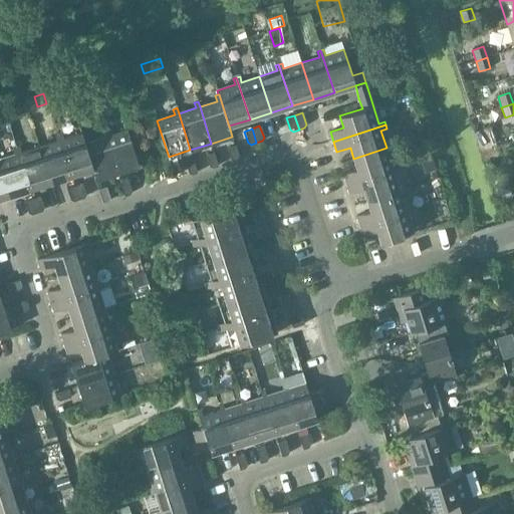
[(103,132),(105,137),(116,174),(139,167),(126,130),(108,136),(107,130),(103,132)]
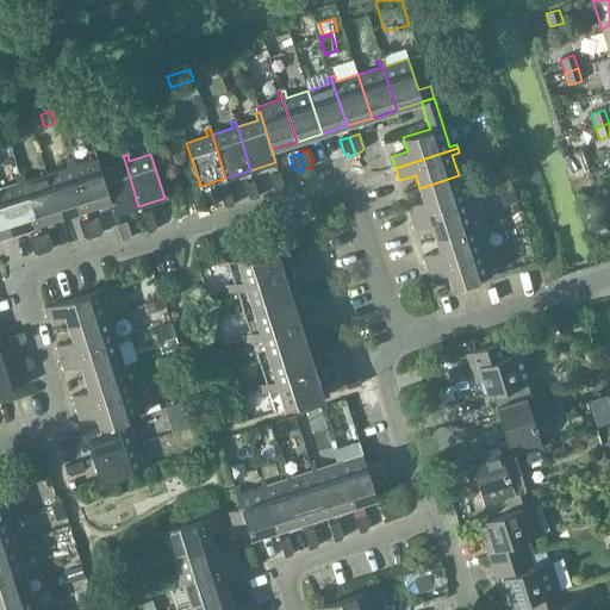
[(69,160),(85,210),(110,201),(98,163),(99,163),(97,157),(75,165),(73,159),(69,160)]
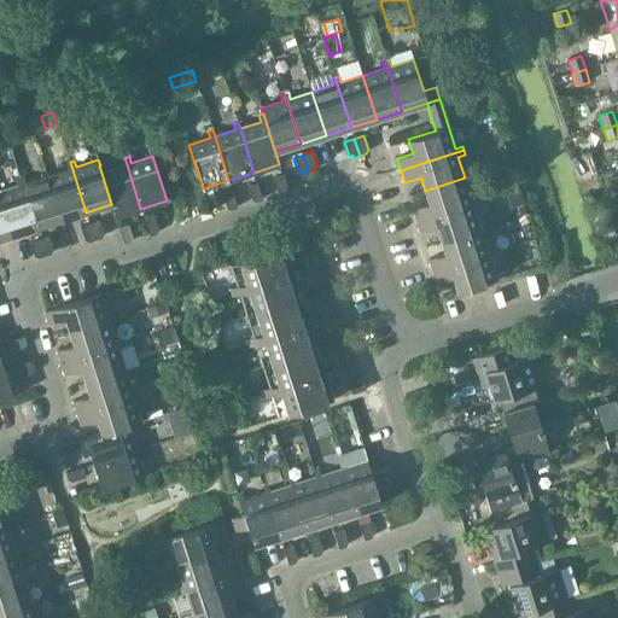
[(86,213),(70,162),(66,163),(68,169),(47,176),(60,220),(86,213)]
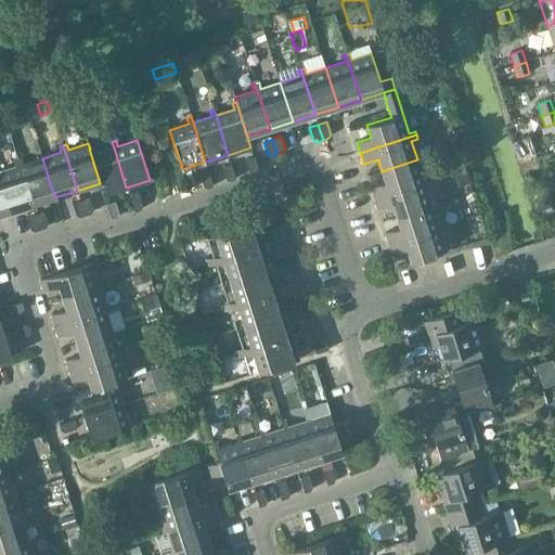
[(90,149),(89,149),(100,183),(103,195),(126,188),(114,147),(95,154),(93,147),(90,149)]
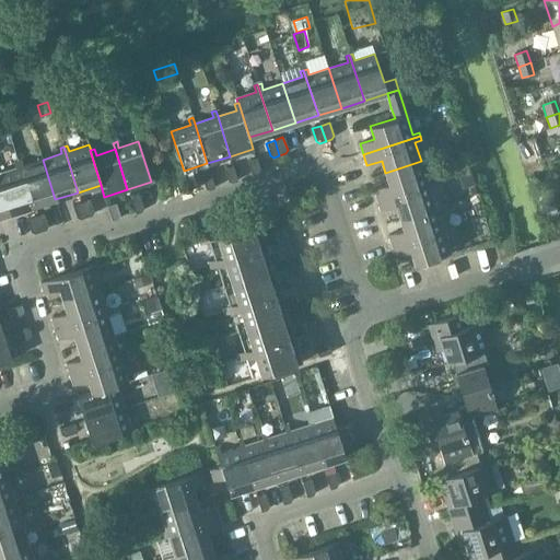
[(252,174),(255,176),(261,174),(256,159),(247,162),(252,174)]
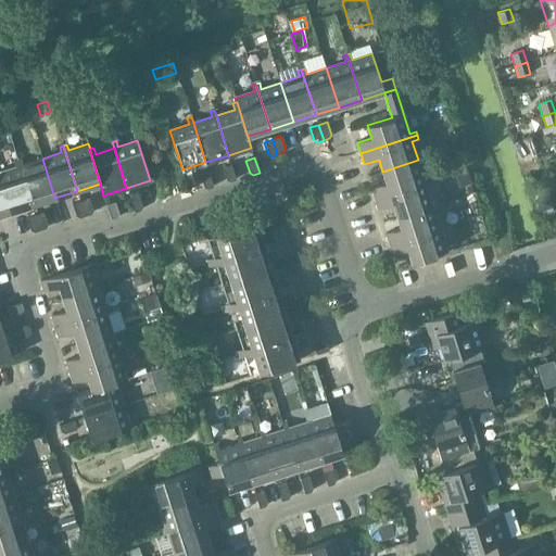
[(54,198),(42,159),(23,165),(21,159),(17,160),(32,205),(54,198)]
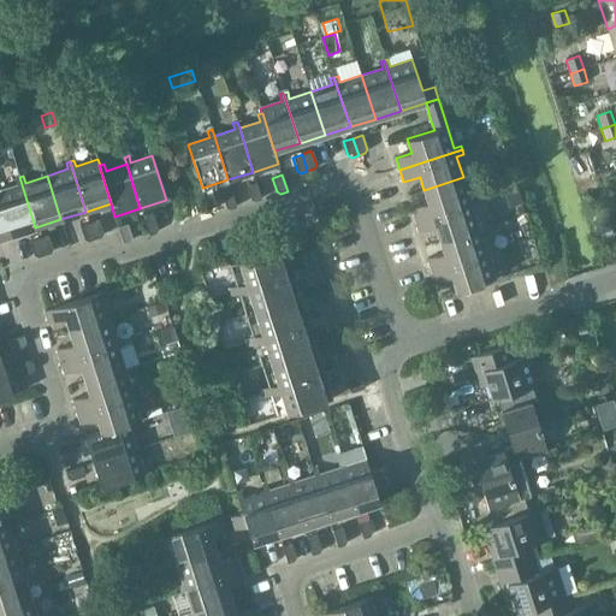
[(35,227),(19,177),(16,178),(17,185),(0,190),(0,203),(10,236),(35,227)]
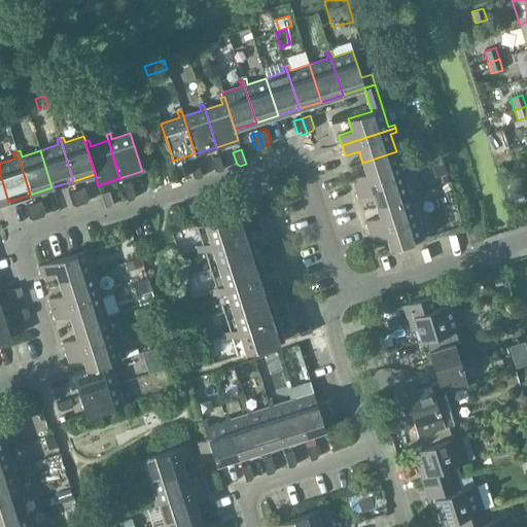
[(352,178),(355,188),(409,171),(408,168),(402,170),(396,151),(362,163),(365,174),(352,178)]
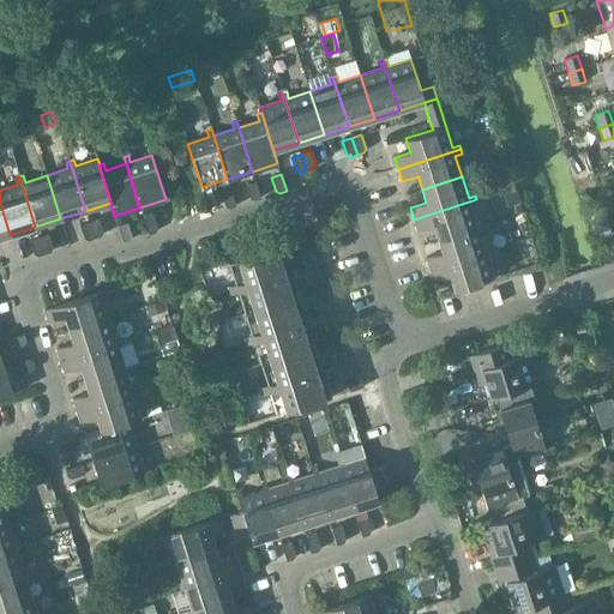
[(250,199),(253,202),(260,199),(256,182),(245,186),(250,199)]
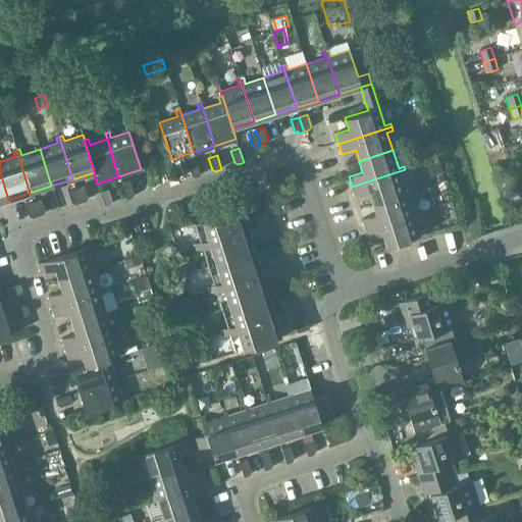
[(438,159),(427,162),(430,174),(442,170),(438,159)]
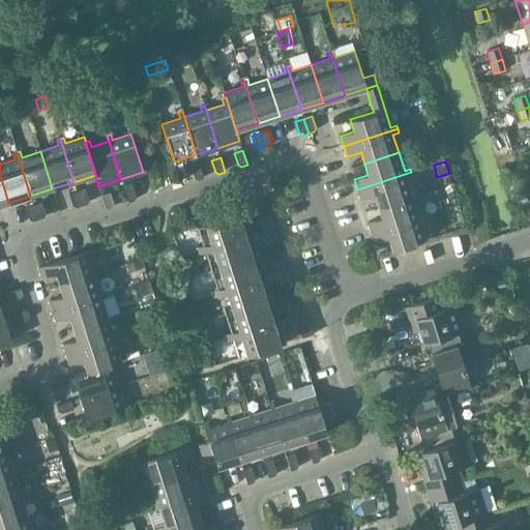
[(194,179),(197,180),(203,179),(199,165),(189,167),(194,179)]
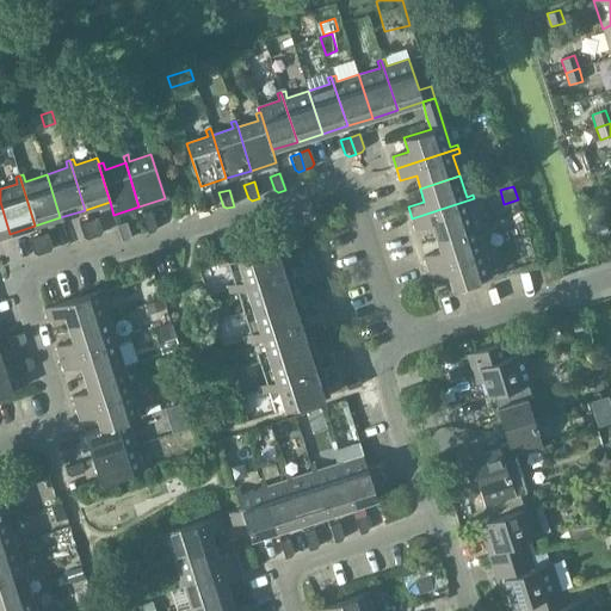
[(412,218),(417,230),(432,226),(436,239),(476,226),(469,205),(475,203),(474,198),(412,218)]
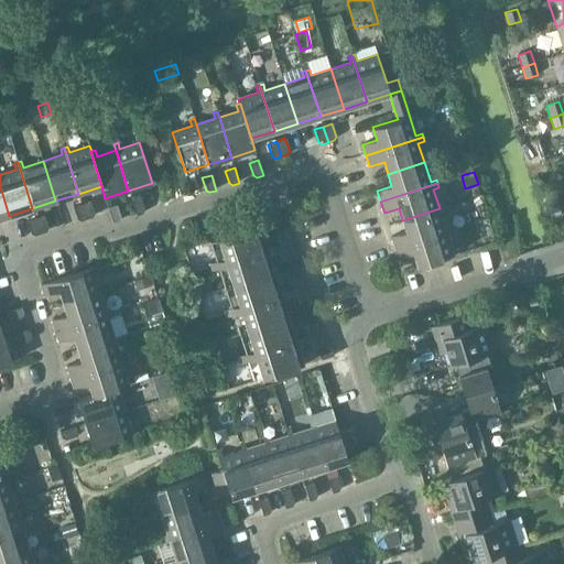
[(0,186),(0,218),(9,216),(0,186)]
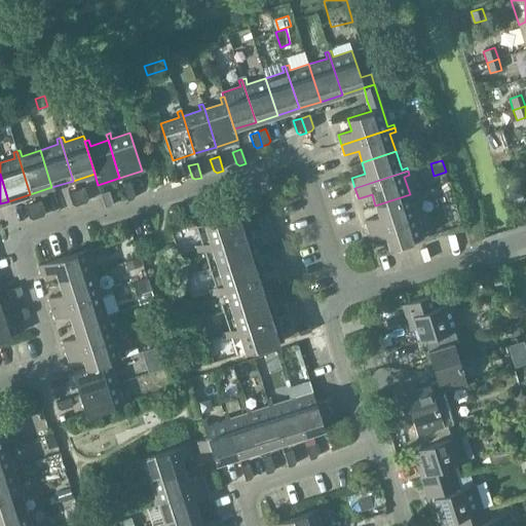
[(123,186),(127,200),(134,199),(135,194),(132,184),(123,186)]
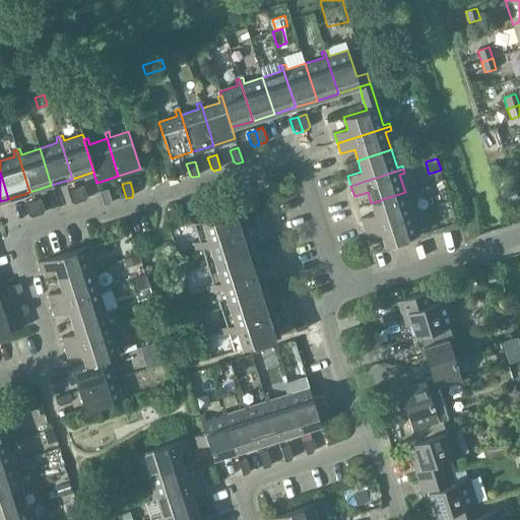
[(514,184),(502,188),(505,197),(517,193),(514,184)]
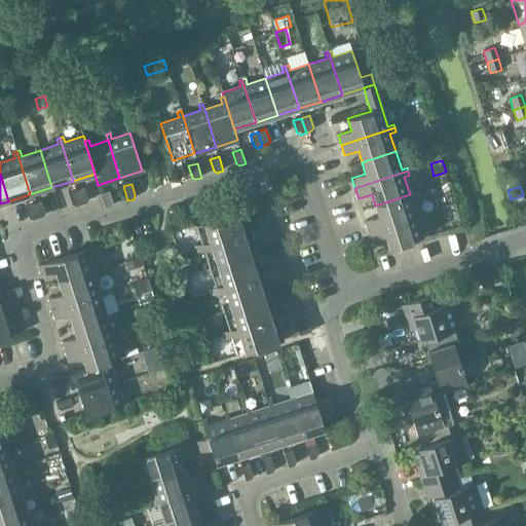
[(76,190),(81,204),(86,202),(87,198),(84,187),(76,190)]
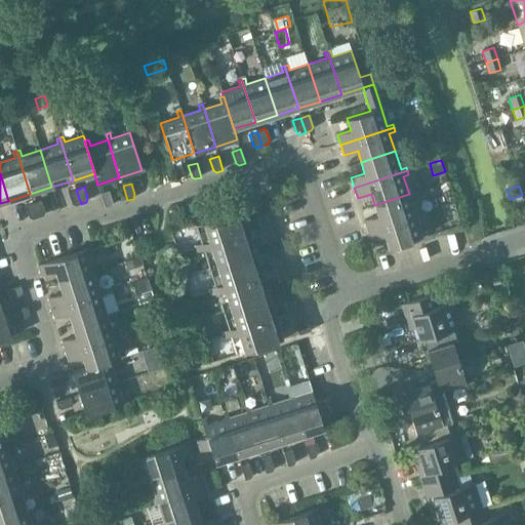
[(81,204),(76,190),(68,192),(72,203),(76,205),(81,204)]
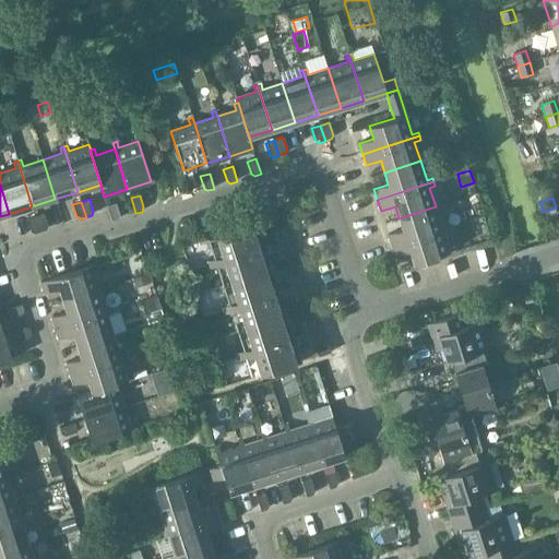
[(107,205),(108,210),(111,221),(118,218),(120,214),(116,202),(107,205)]
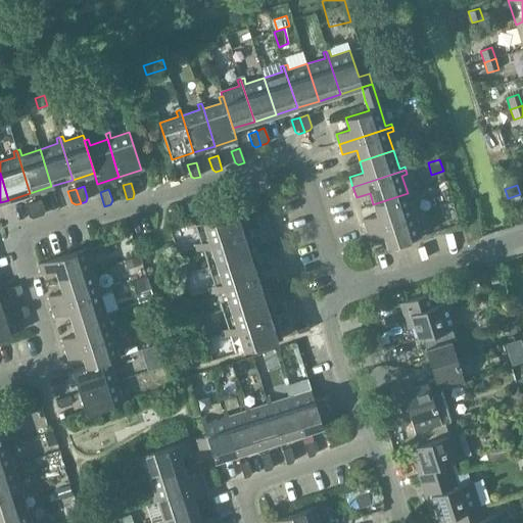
[(408,193),(373,204),(377,215),(364,220),(367,230),(420,212),(419,209),(413,211),(408,193)]
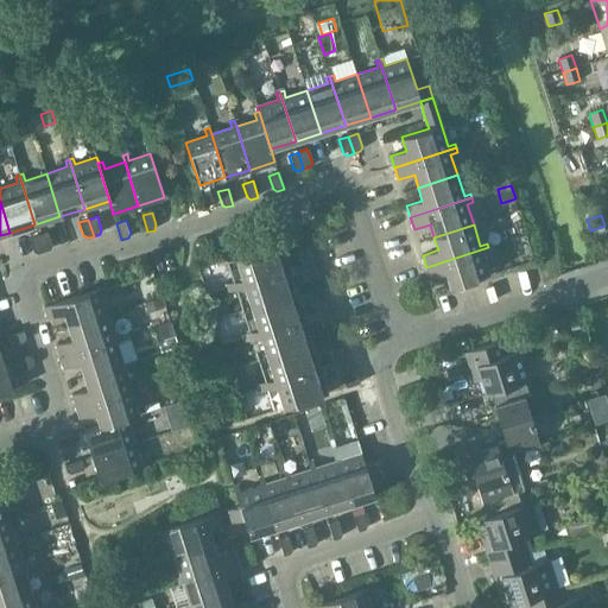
[(38,235),(44,252),(50,249),(52,246),(48,232),(38,235)]
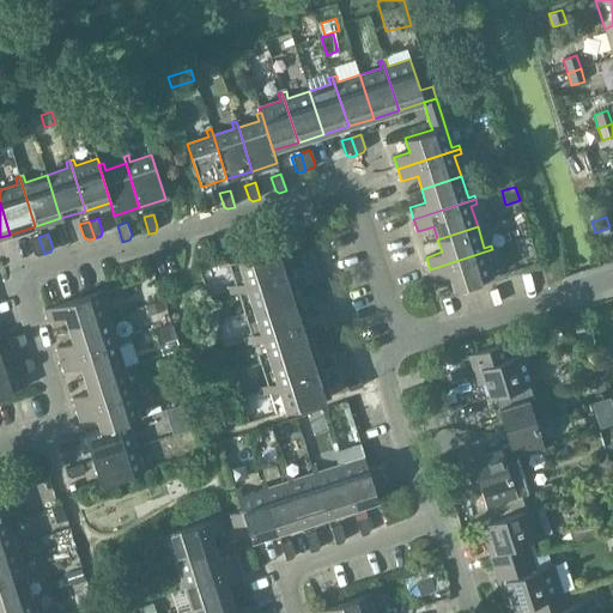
[(315,235),(301,240),(303,248),(317,243),(315,235)]
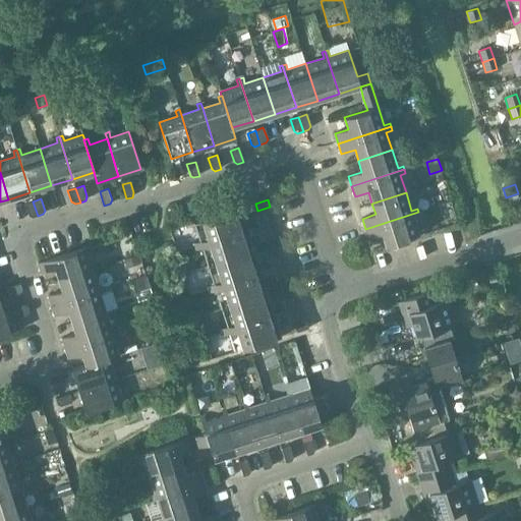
[(38,216),(33,201),(24,204),(29,216),(33,217),(38,216)]
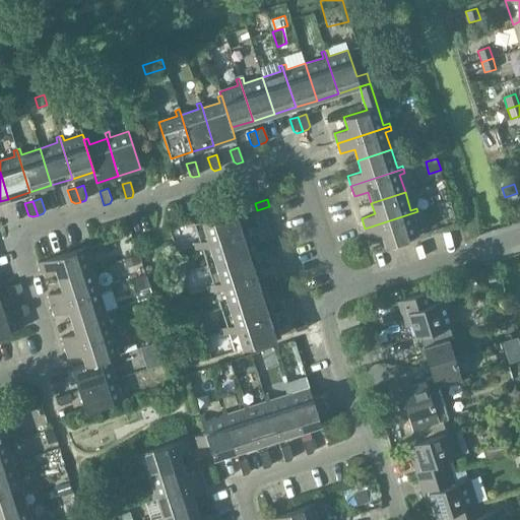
[(207,266),(253,251),(250,241),(269,235),(265,223),(262,213),(243,219),(240,208),(233,210),(230,202),(211,208),(214,216),(193,222),(199,242),(193,243),(195,247),(196,250),(201,248),(207,266)]
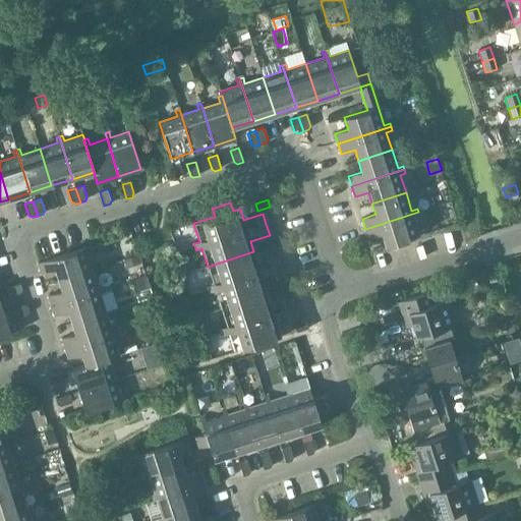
[(365,229),(368,239),(382,235),(386,246),(419,235),(413,217),(419,216),(418,212),(365,229)]
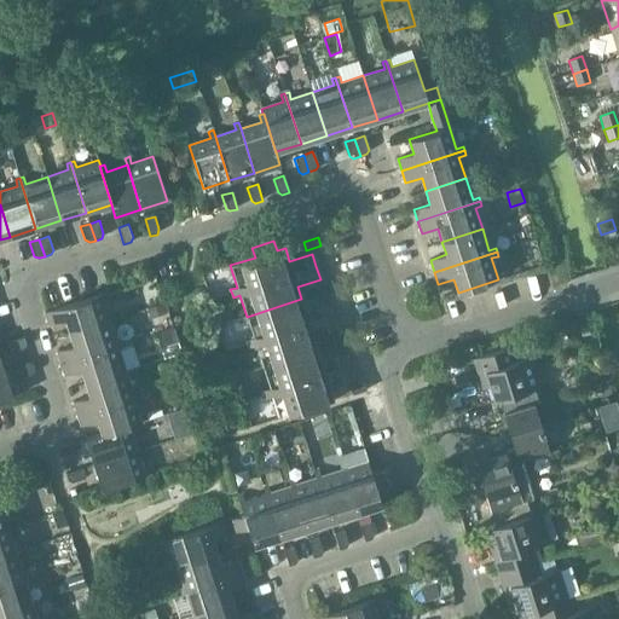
[(320,293),(334,288),(331,279),(317,284),(320,293)]
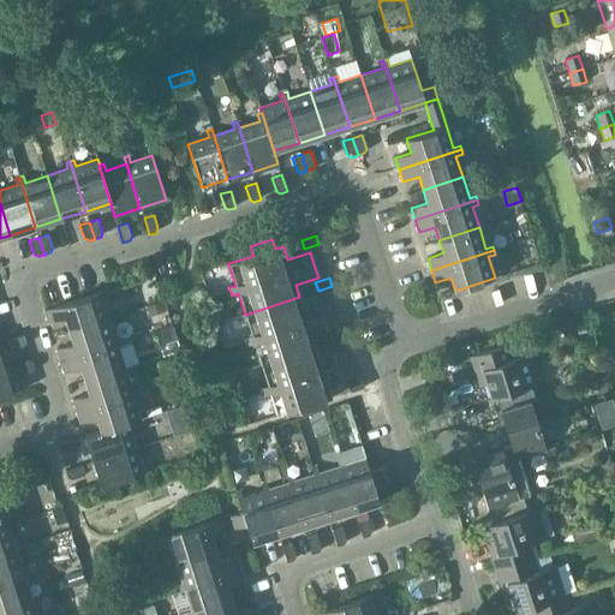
[(332,286),(318,291),(321,299),(334,294),(332,286)]
